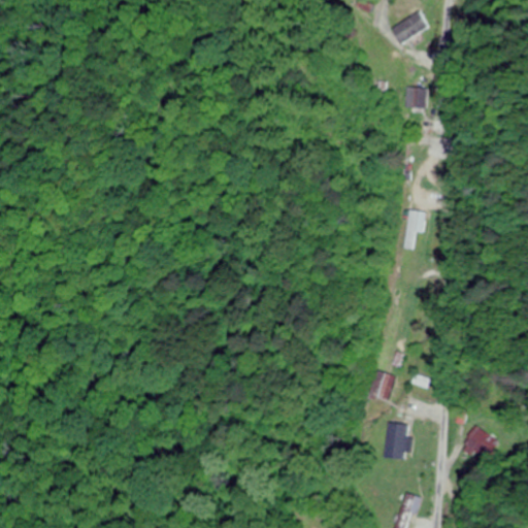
[(430,29),(424,14),(414,19),(420,33),(430,29)]
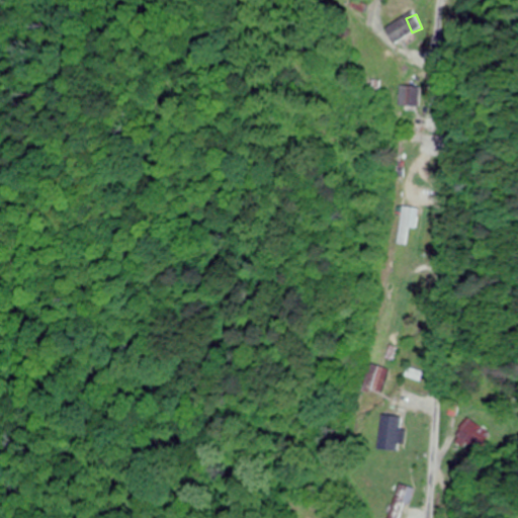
[(409,208),(397,208),(397,245),(409,245),(409,208)]
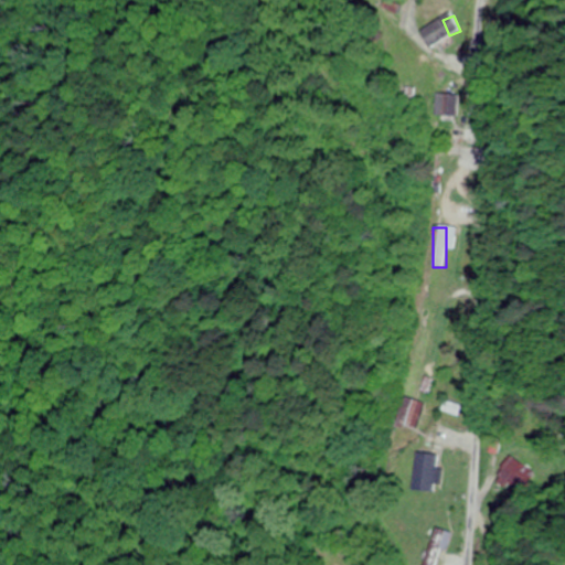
[(424,406),(408,398),(397,423),(414,429),(424,406)]
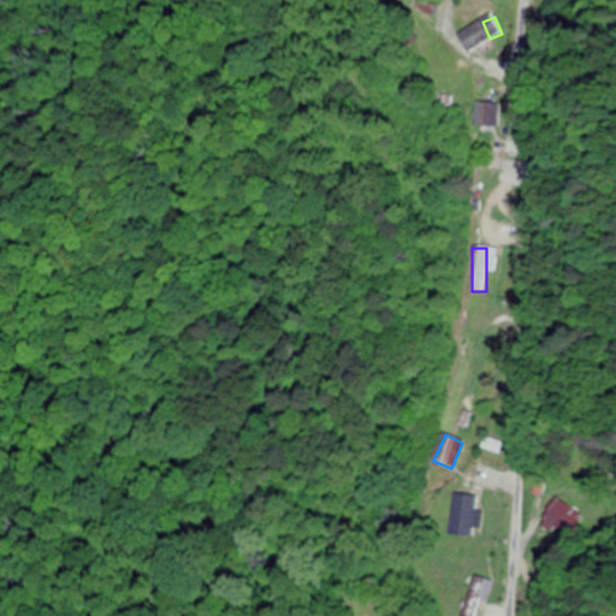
[(503,454),(505,444),(487,439),(485,448),(503,454)]
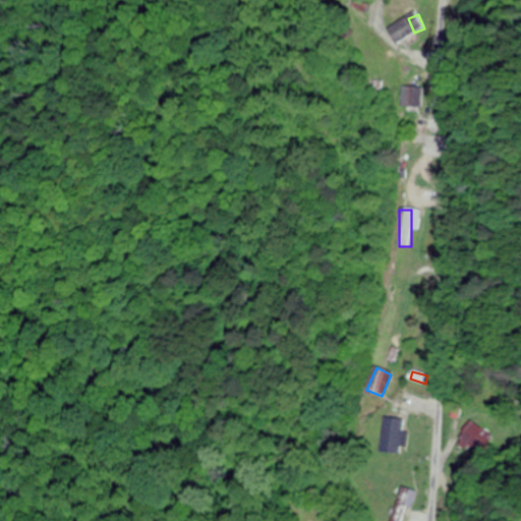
[(485,457),(497,435),(473,421),(461,444),(485,457)]
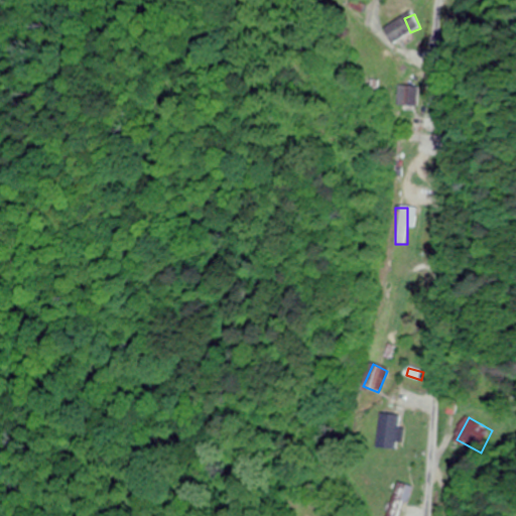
[(383,515),(400,515),(416,491),(404,483),(383,515)]
